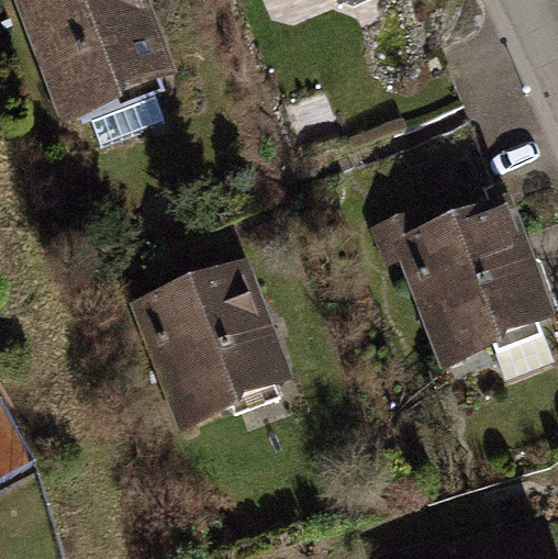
[(12,0),(59,123),(175,68),(149,0),(12,0)]
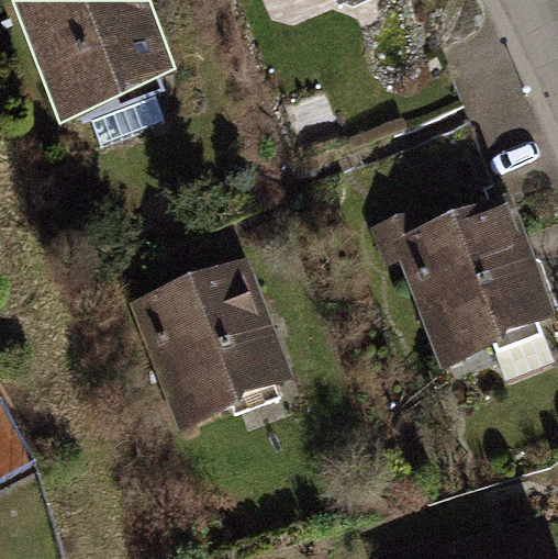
[(116,134),(179,124),(175,93),(112,103),(116,134)]
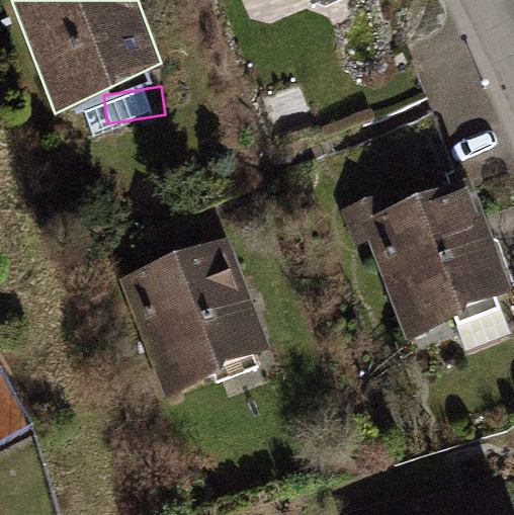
[(351,235),(362,230),(404,335),(460,313),(461,302),(512,284),(470,178),(381,210),(375,194),(340,207),(351,235)]
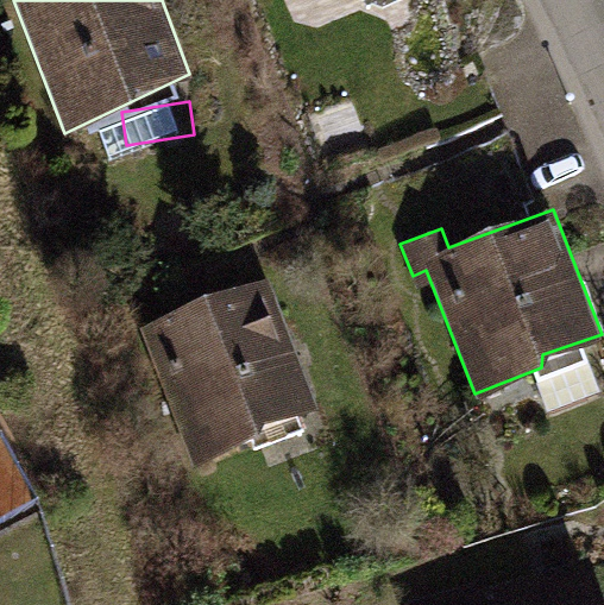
[(266,277),(143,323),(193,467),(257,438),(259,423),(313,408),(266,277)]
